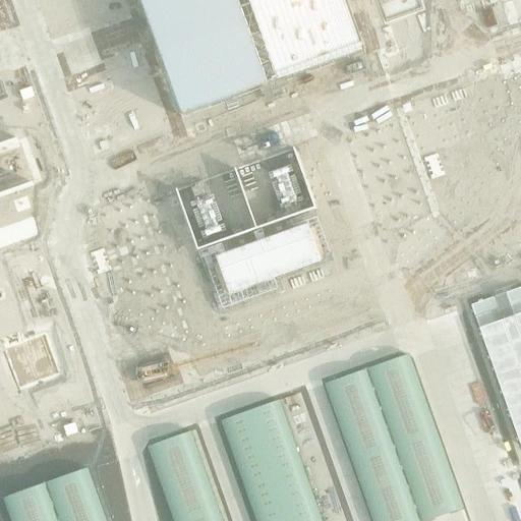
[(138,0),(181,118),(361,54),(342,0),(138,0)]
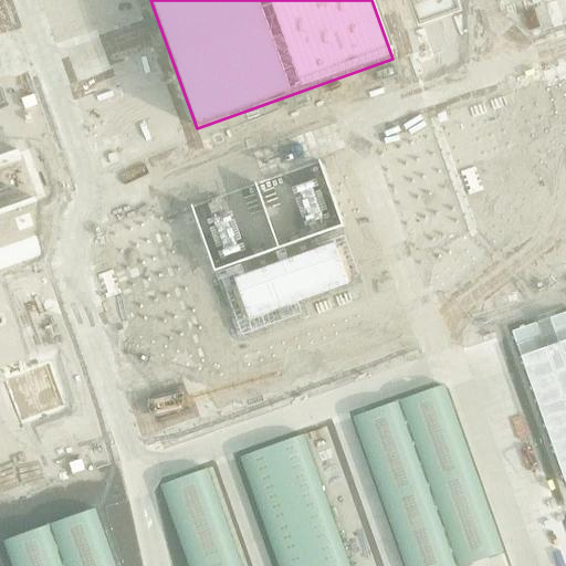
[(264,265),(220,281),(238,327),(362,282),(345,236),(303,251),(264,265)]
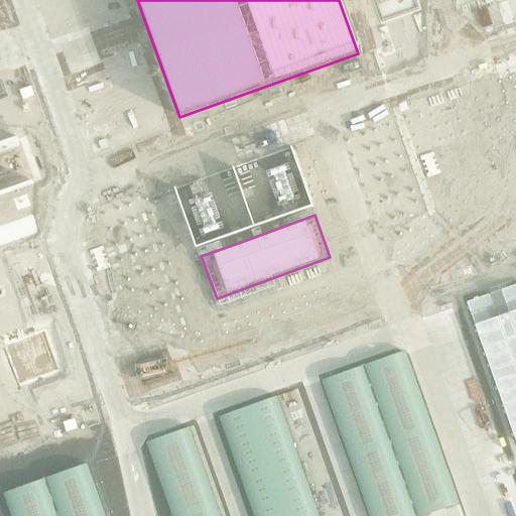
[(515,285),(467,302),(515,441),(515,440),(515,285)]
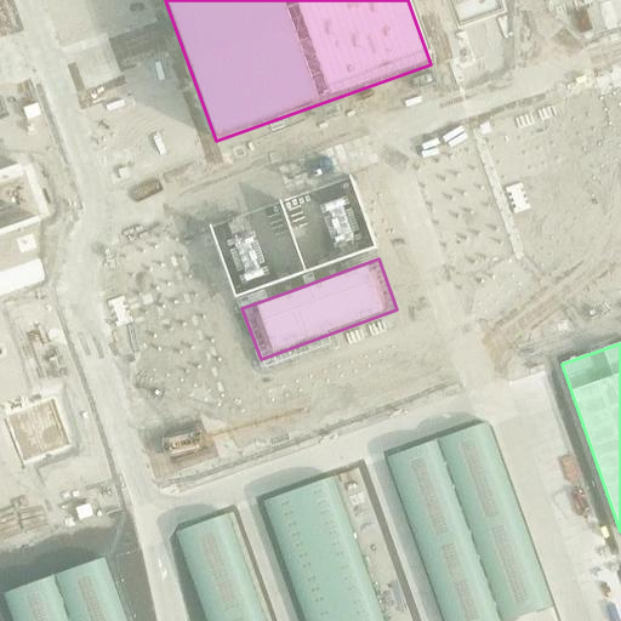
[(488,423),(387,459),(444,620),(512,620),(552,607),(488,423)]
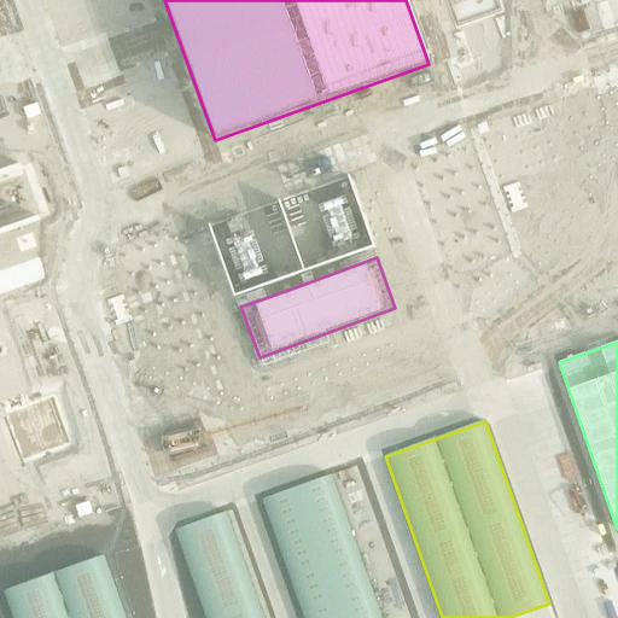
[(382,617),(331,476),(262,500),(304,617),(382,617)]
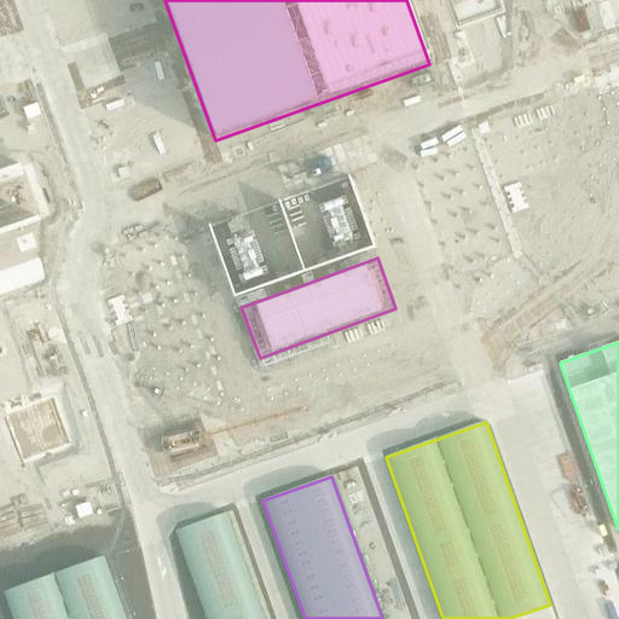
[(264,618),(226,514),(175,532),(207,618),(264,618)]
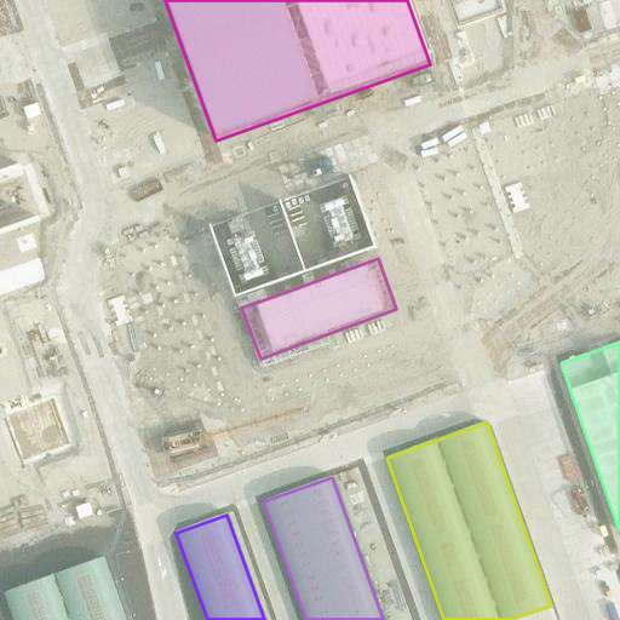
[(126,619),(104,558),(4,593),(12,619),(126,619)]
